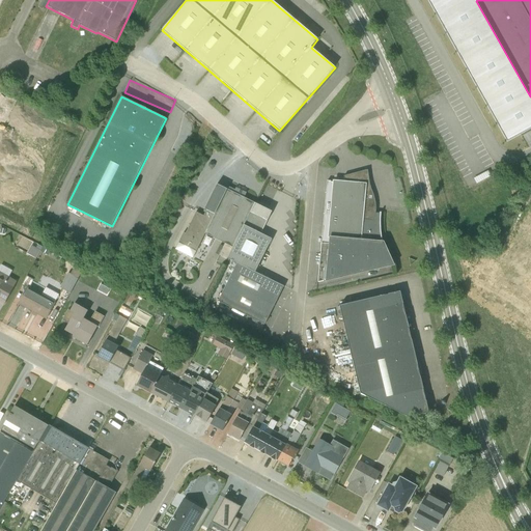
[(328,183),(318,284),(393,266),(385,252),(382,236),(382,213),(374,213),(367,170),(343,176),(344,182),(328,183)]
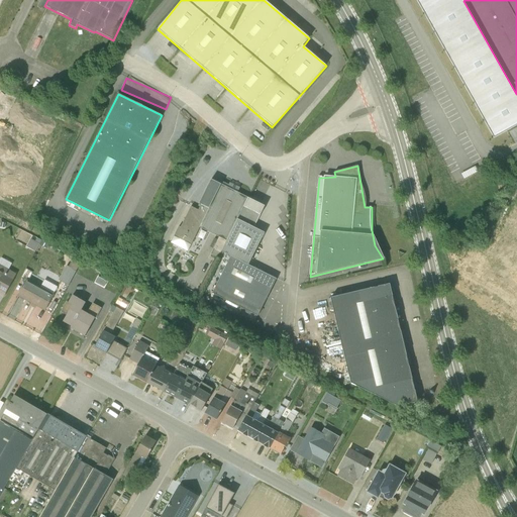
[(243,207),(247,198),(211,180),(199,204),(201,205),(198,210),(191,206),(180,227),(178,226),(171,243),(188,251),(199,227),(219,237),(214,248),(220,252),(221,251),(243,207)]
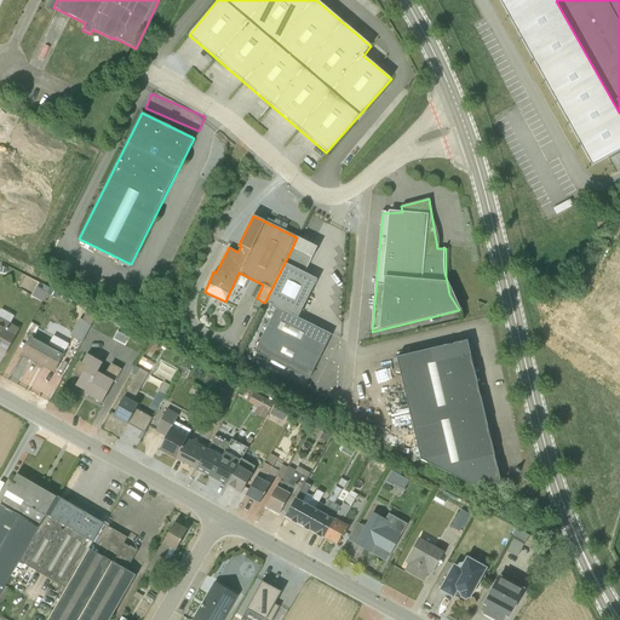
[(298,317),(316,280),(304,273),(311,258),(292,248),(265,302),(276,308),(253,351),(274,362),(276,360),(280,362),(279,365),(280,365),(308,379),(331,334),(298,317)]
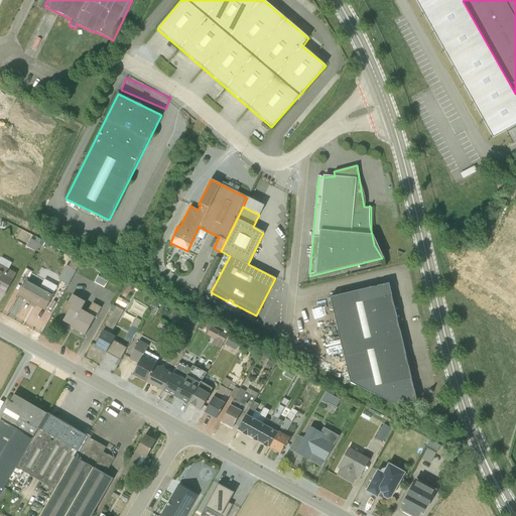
[(39,244),(30,239),(26,247),(35,252),(39,244)]
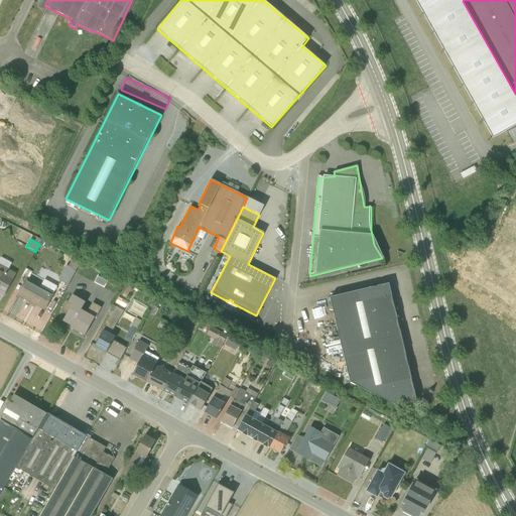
[(0,295),(3,297),(16,274),(9,269),(12,263),(1,257),(0,259),(0,295)]
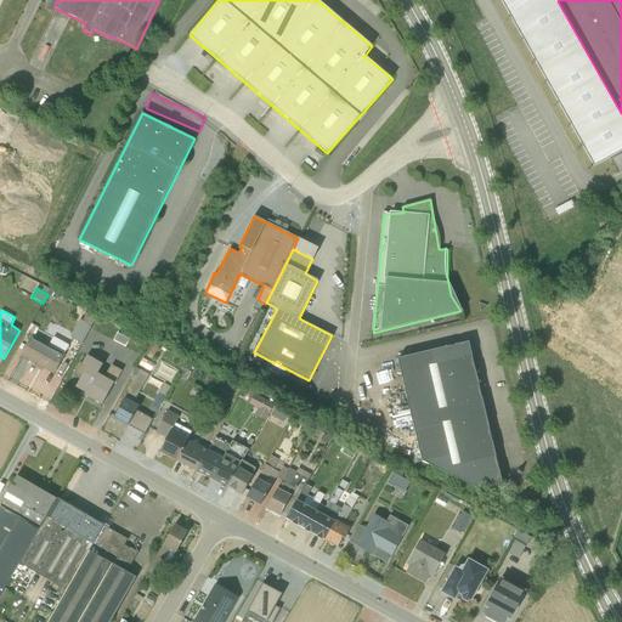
[(79,320),(71,338),(82,344),(96,317),(88,312),(83,321),(79,320)]
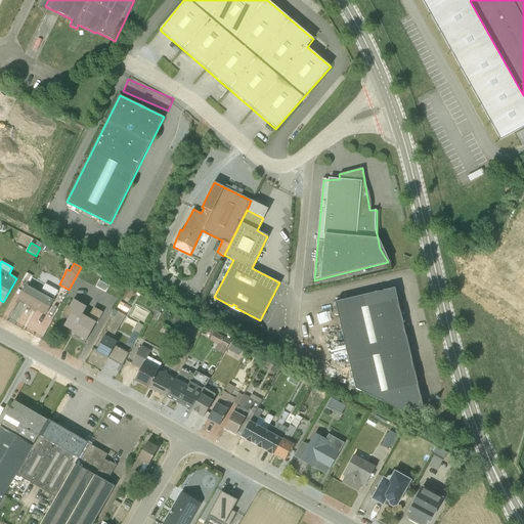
[(34,276),(27,273),(22,281),(27,285),(17,300),(32,308),(31,310),(35,312),(36,312),(37,311),(46,315),(55,299),(54,298),(58,291),(45,284),(41,291),(30,285),(34,276)]
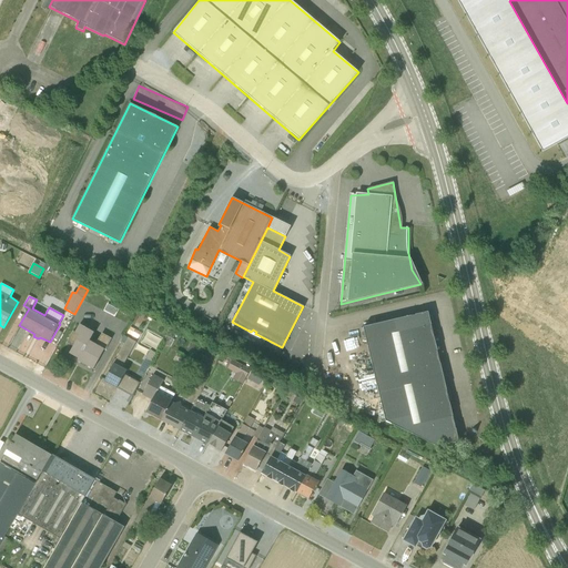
[(428,312),(363,327),(386,422),(437,447),(458,442),(428,312)]
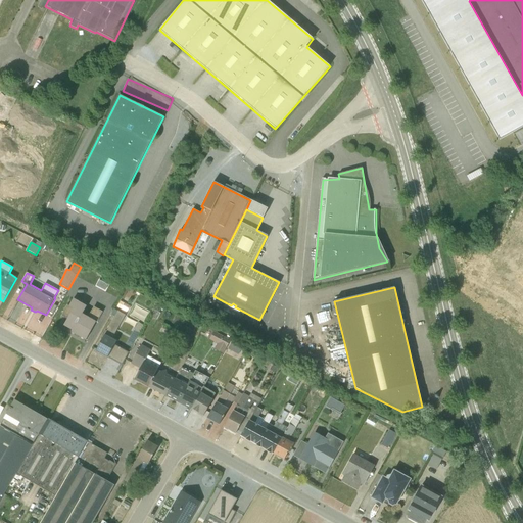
[(95,323),(96,323),(102,313),(94,307),(88,317),(82,314),(87,306),(74,298),(68,306),(67,305),(61,316),(67,319),(63,326),(72,331),(72,332),(75,334),(74,336),(78,338),(78,336),(83,339),(86,340),(95,323)]
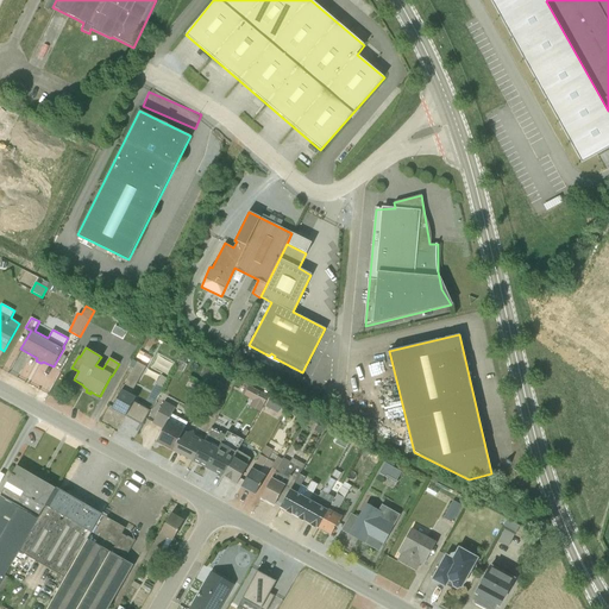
[(131,395),(145,366),(137,363),(112,409),(125,418),(126,416),(142,425),(150,412),(133,402),(136,397),(131,395)]
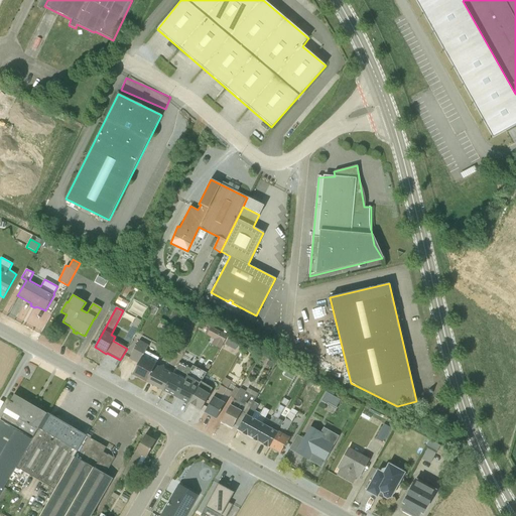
[(179,314),(173,311),(170,319),(175,323),(179,314)]
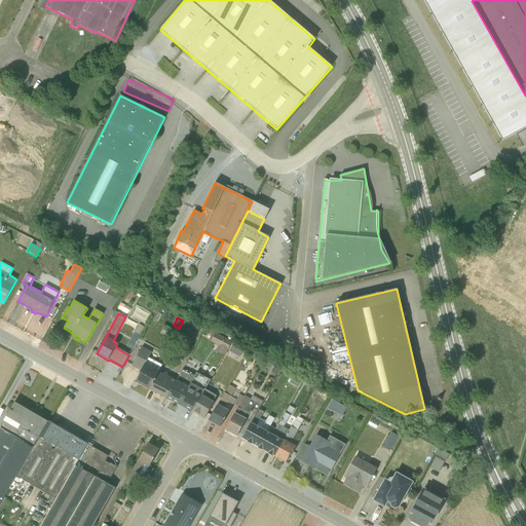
[(187,322),(184,328),(194,333),(197,327),(187,322)]
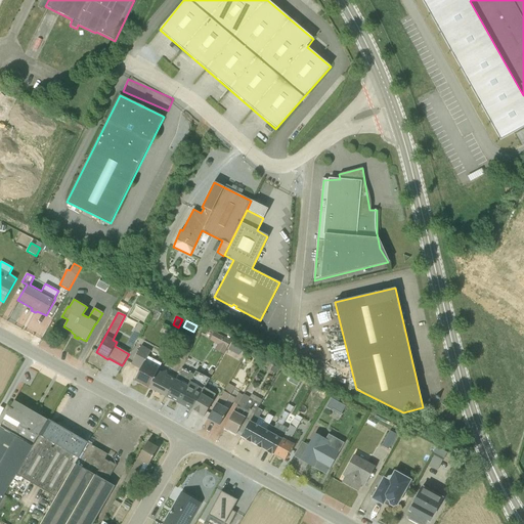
[(144,326),(138,323),(134,331),(139,335),(144,326)]
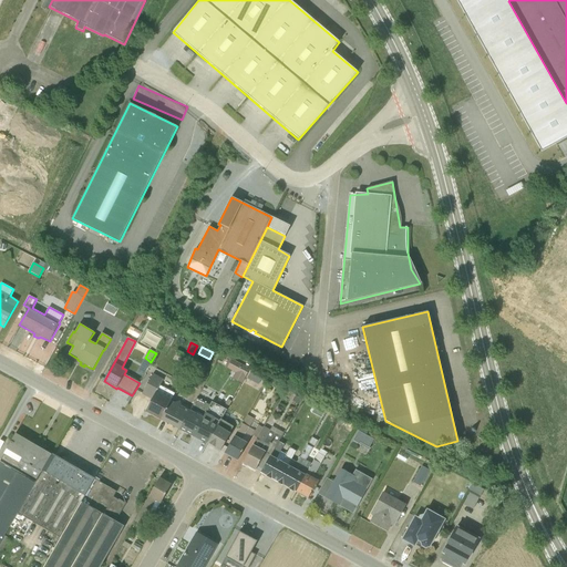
[(232,360),(228,368),(245,377),(249,370),(232,360)]
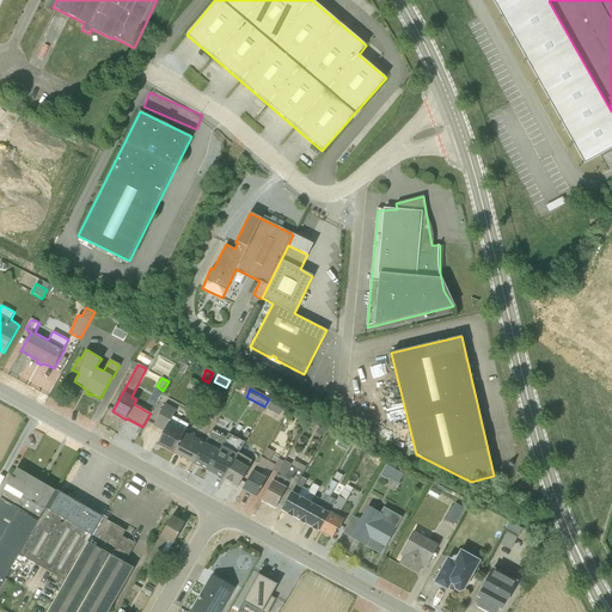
[(270,402),(265,410),(275,415),(280,408),(270,402)]
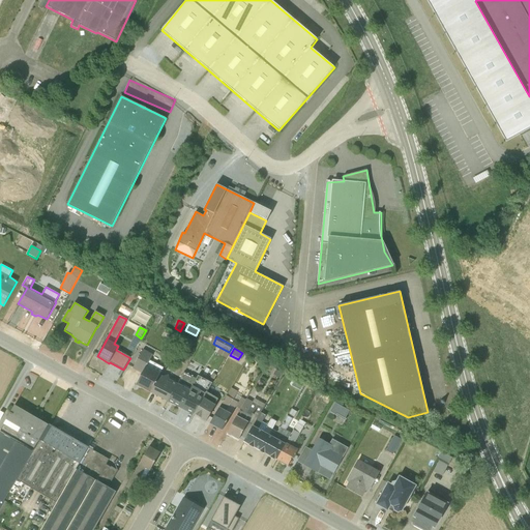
[(152,355),(143,349),(133,369),(142,374),(138,381),(136,385),(142,388),(144,389),(150,392),(164,367),(149,360),(152,355)]
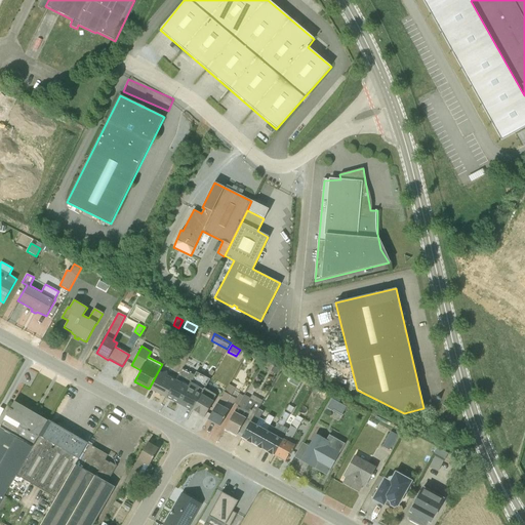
[(179,403),(194,375),(183,369),(166,397),(179,403)]
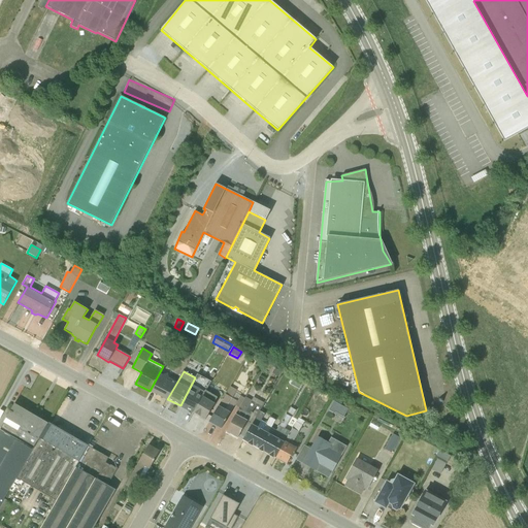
[(167,399),(176,383),(168,378),(167,373),(162,375),(159,373),(150,391),(167,399)]
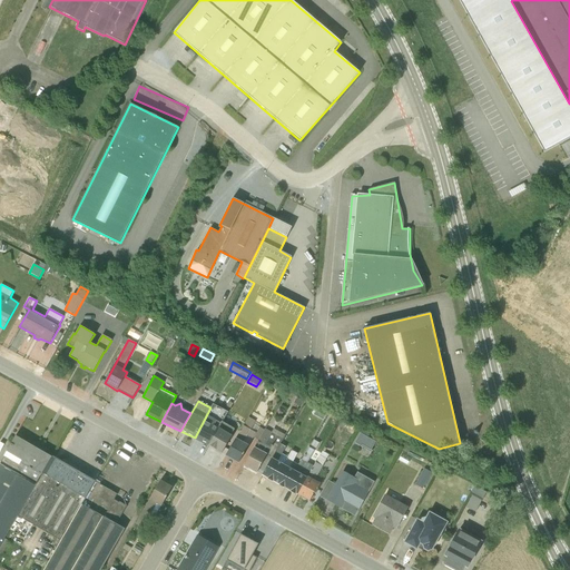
[(227,412),(226,412),(219,409),(218,409),(218,408),(213,404),(195,438),(208,445),(227,412)]
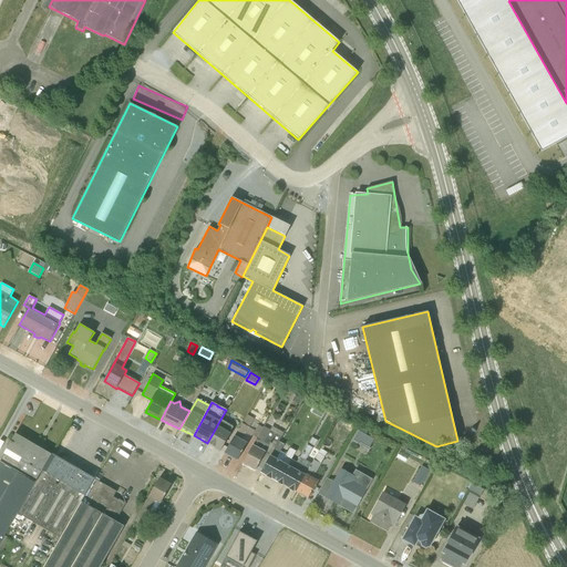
[(257,439),(264,429),(253,422),(254,419),(247,415),(225,454),(237,461),(253,435),(257,439)]
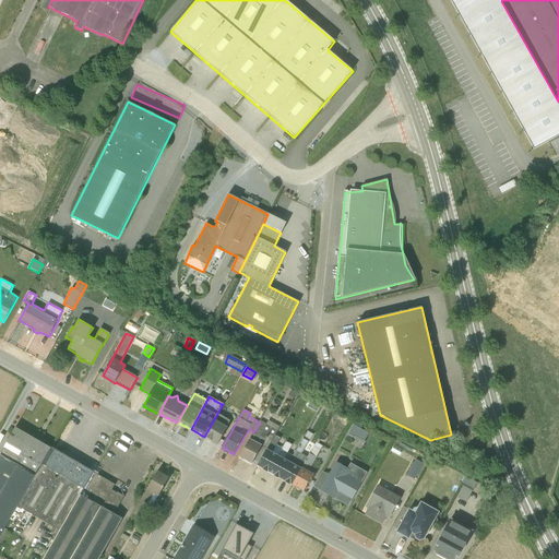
[(204,437),(218,443),(227,427),(226,427),(230,420),(217,414),(204,437)]
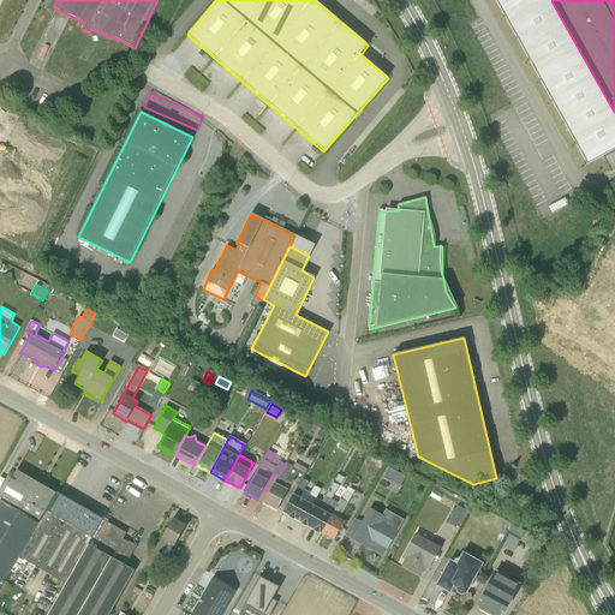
[(278,511),(278,509),(284,513),(308,470),(294,463),(292,466),(286,464),(279,477),(263,503),(278,511)]
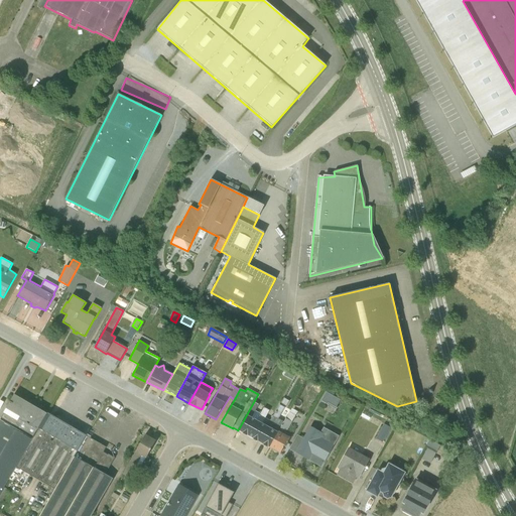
[(340,400),(326,392),(320,401),(336,409),(337,408),(336,408),(340,400)]
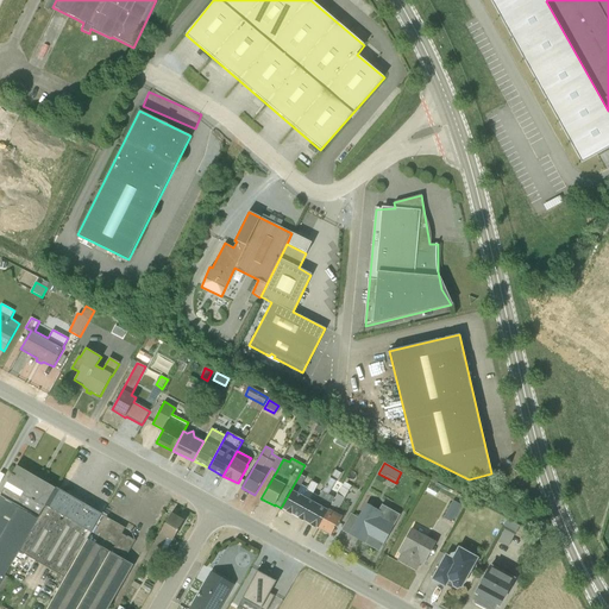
[(48,484),(50,479),(36,472),(33,476),(17,466),(0,494),(0,584),(56,489),(48,484)]
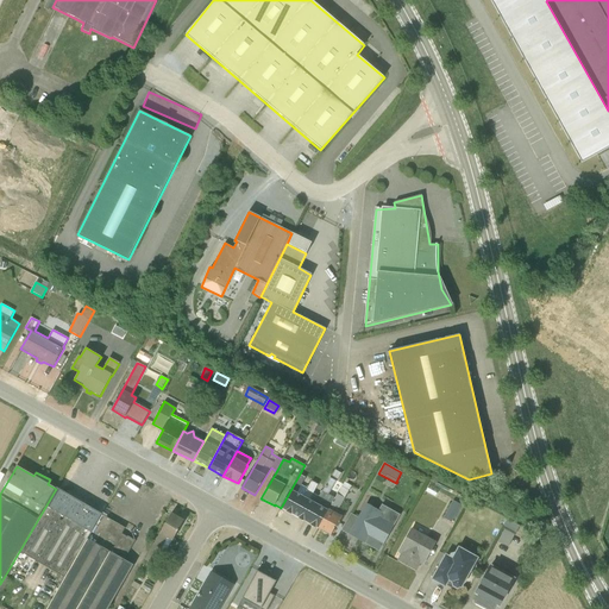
[(305,478),(299,475),(281,508),(293,515),(307,489),(301,485),(305,478)]
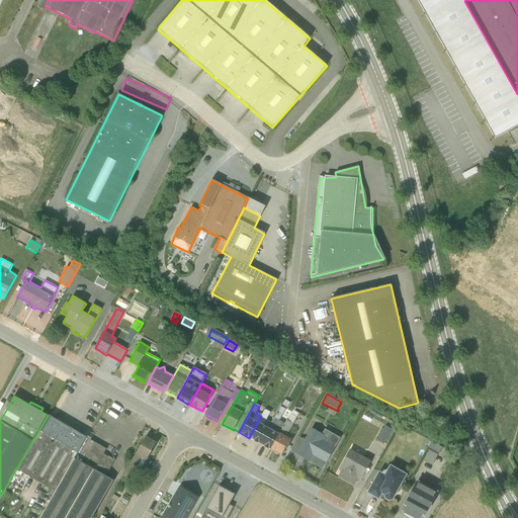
[(279,421),(285,410),(280,407),(259,444),(270,449),(284,424),(279,421)]
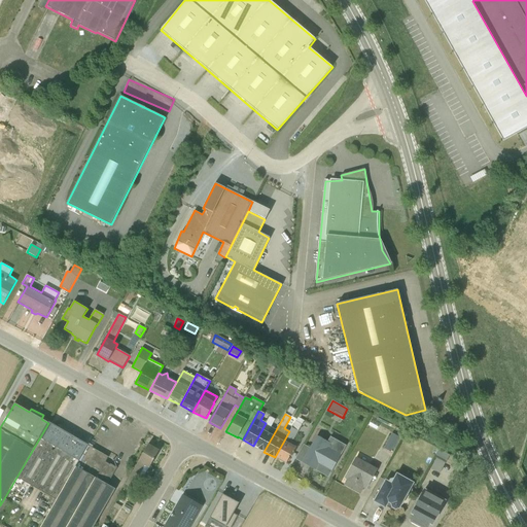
[(275,420),(270,417),(253,446),(264,452),(276,430),(271,427),(275,420)]
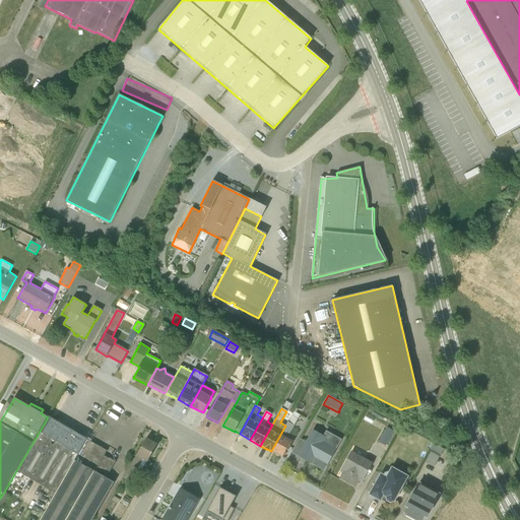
[(287,440),(295,427),(294,427),(300,415),(294,412),(271,451),(282,457),(286,449),(287,450),(293,443),(287,440)]
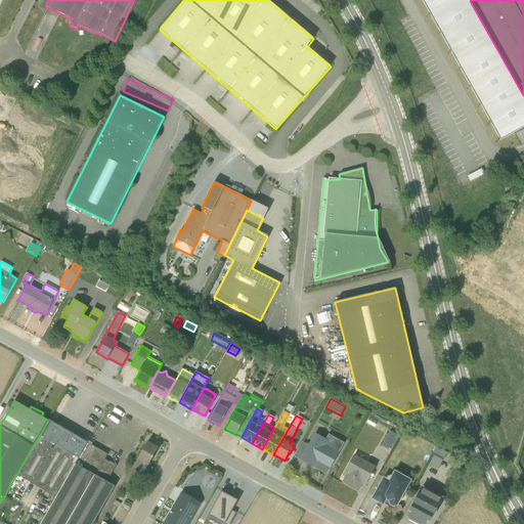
[(377,423),(369,418),(366,424),(374,428),(377,423)]
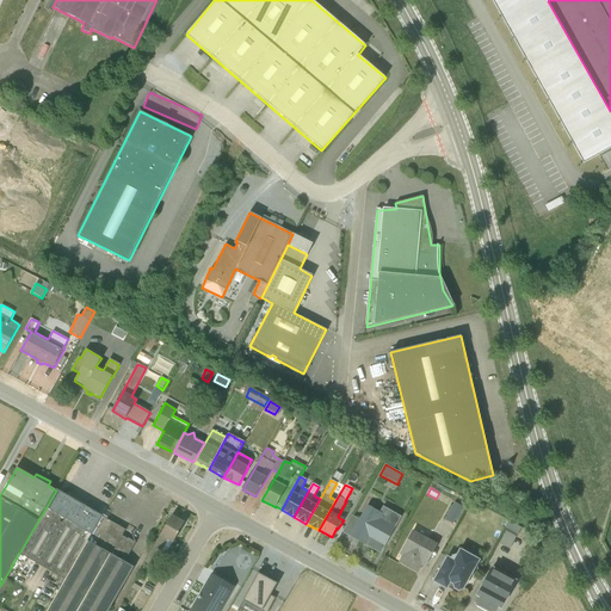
[(61,588),(103,517),(56,491),(11,568),(11,569),(26,578),(35,562),(50,572),(45,580),(61,588)]
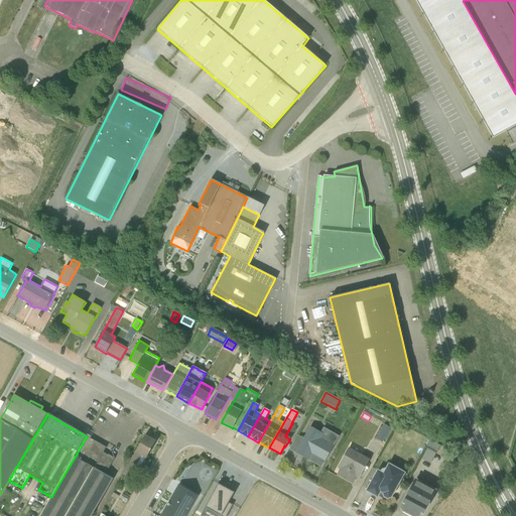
[(375,438),(383,442),(390,427),(383,423),(375,438)]
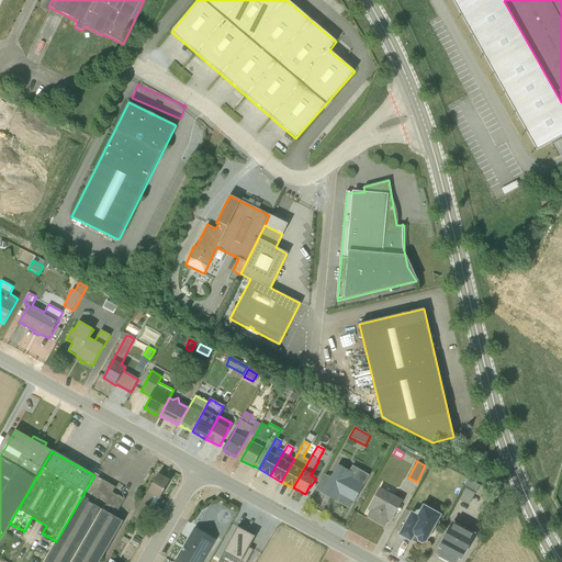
[(322,494),(329,498),(329,497),(349,509),(369,475),(352,467),(349,472),(337,464),(330,479),(323,474),(315,490),(322,494)]
